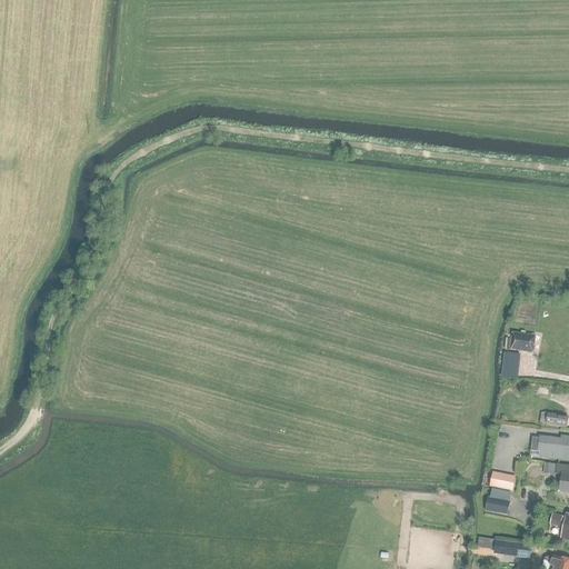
[(506,338),(505,350),(533,353),(536,336),(512,332),(511,339),(506,338)]
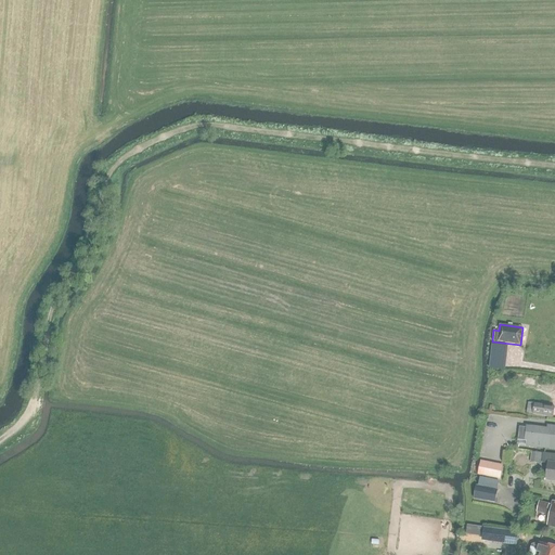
[(491,344),(490,353),(504,356),(505,346),(491,344)]
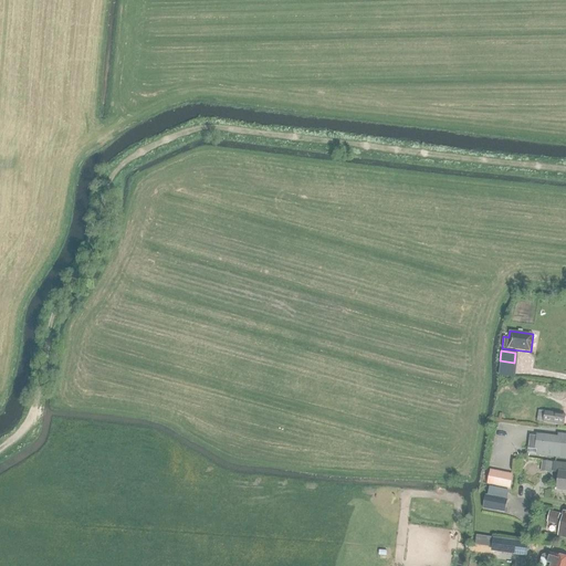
[(538,410),(536,420),(564,425),(565,413),(545,411),(538,410)]
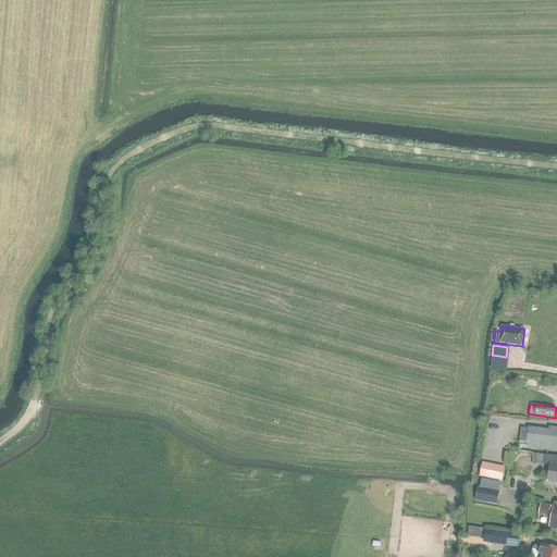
[(556,428),(553,428),(553,431),(528,428),(528,430),(521,429),(519,442),(528,443),(527,449),(556,452),(556,428)]
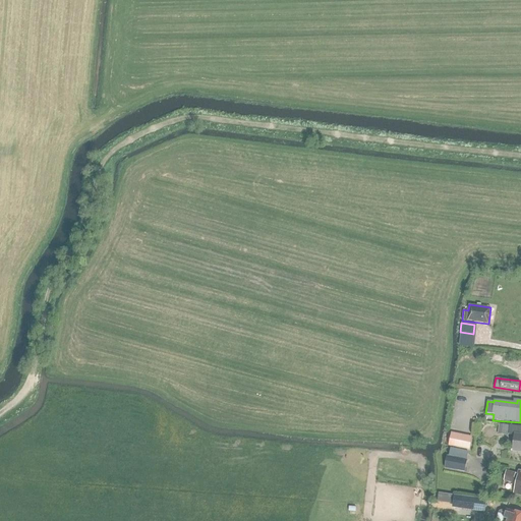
[(498,433),(508,435),(509,426),(499,425),(498,433)]
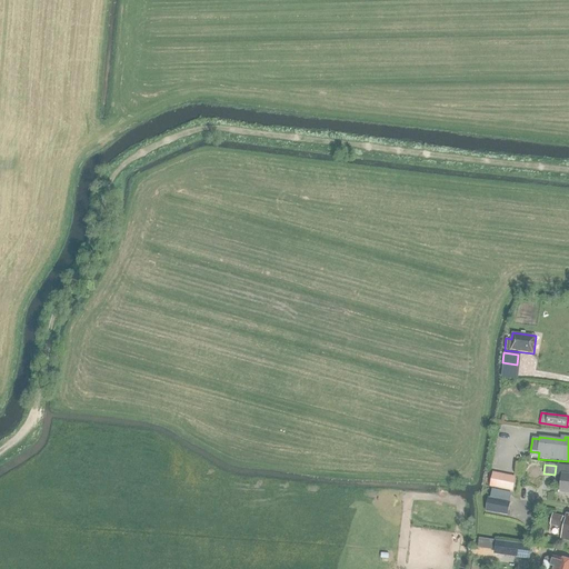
[(568,466),(557,466),(556,475),(561,476),(559,493),(568,495),(568,466)]
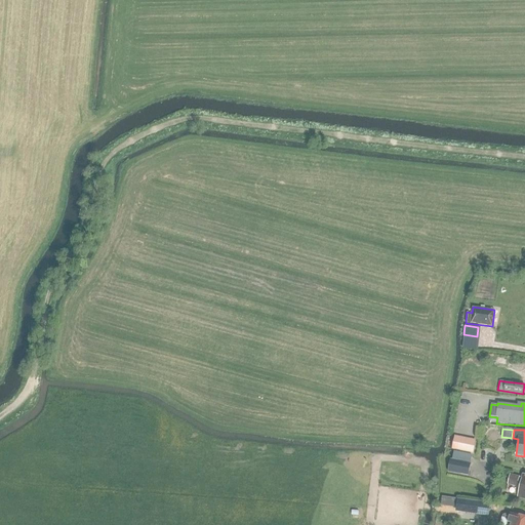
[(475,441),(454,437),(452,449),(473,453),(475,441)]
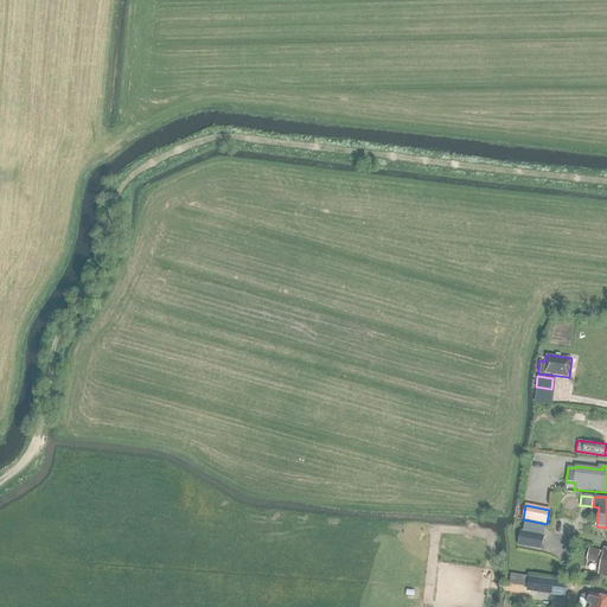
[(545,535),(522,530),(519,543),(542,549),(545,535)]
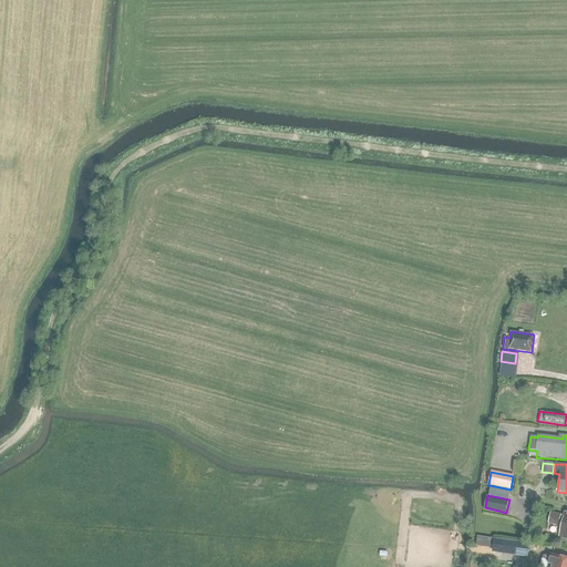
[(552,512),(549,523),(562,526),(558,536),(566,538),(566,512),(565,512),(565,515),(552,512)]
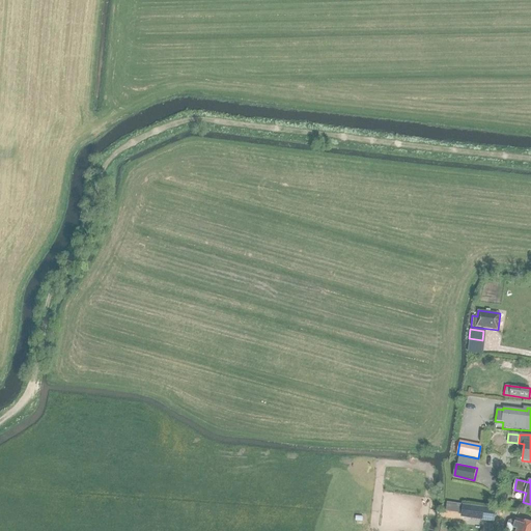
[(483,507),(481,521),(494,523),(496,509),(483,507)]
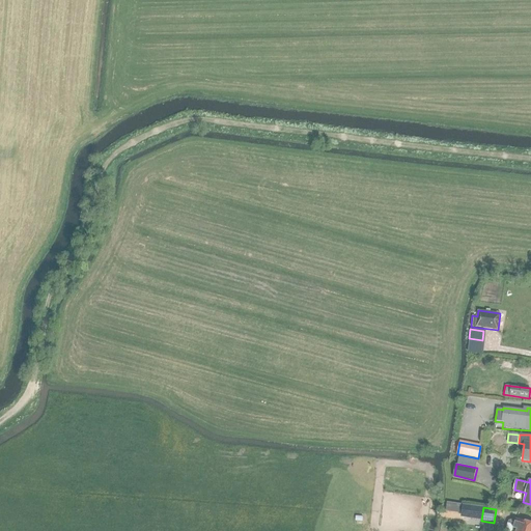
[(530,530),(530,524),(515,520),(514,526),(508,524),(505,530),(530,530)]
